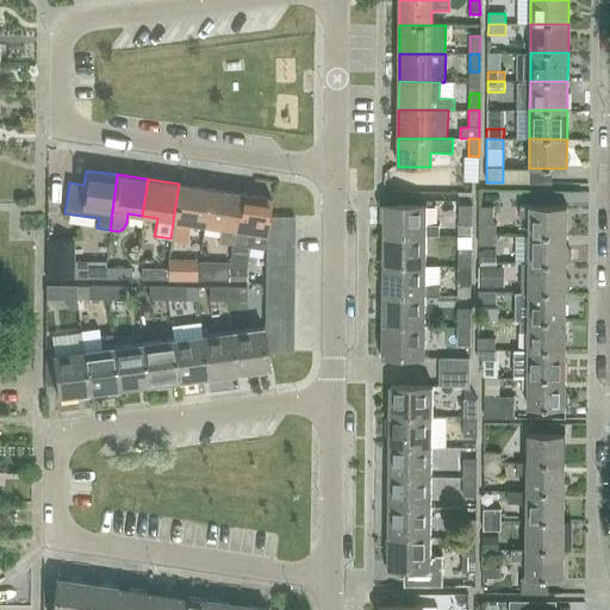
[(179,184),(170,238),(184,241),(186,223),(204,225),(209,188),(179,184)]
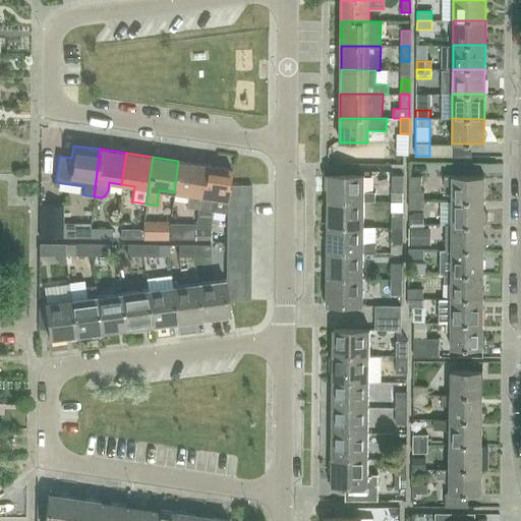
[(197,209),(205,165),(178,161),(174,192),(188,194),(186,208),(197,209)]
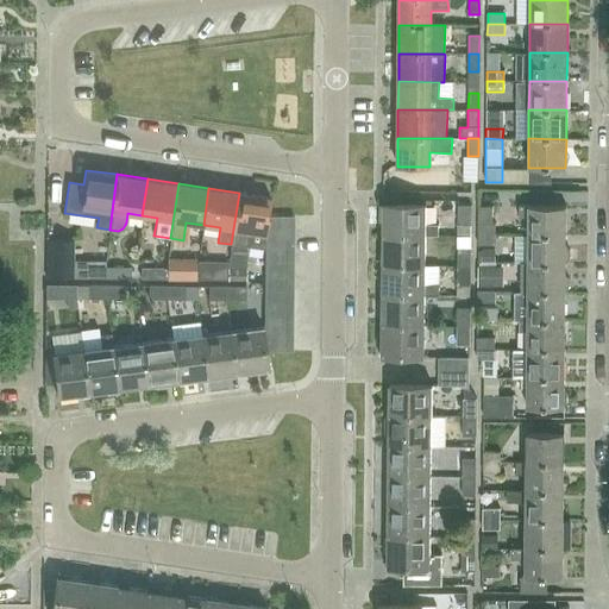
[(265,231),(268,215),(270,198),(239,193),(231,244),(264,249),(264,248),(264,234),(265,231)]
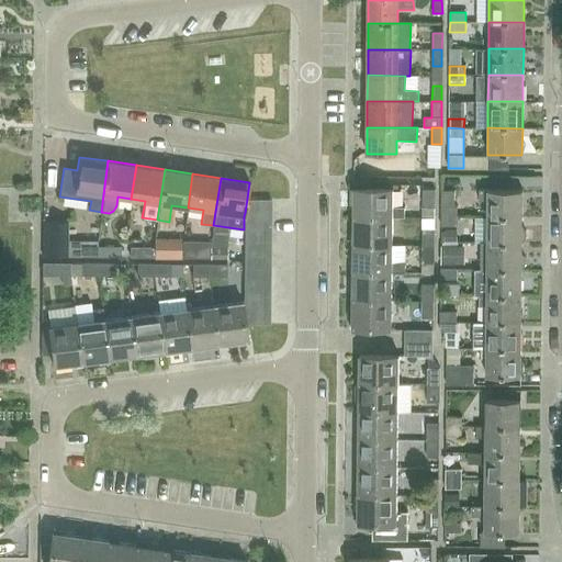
[(392,208),(392,190),(392,188),(352,188),(352,216),(405,216),(404,208),(392,208)]
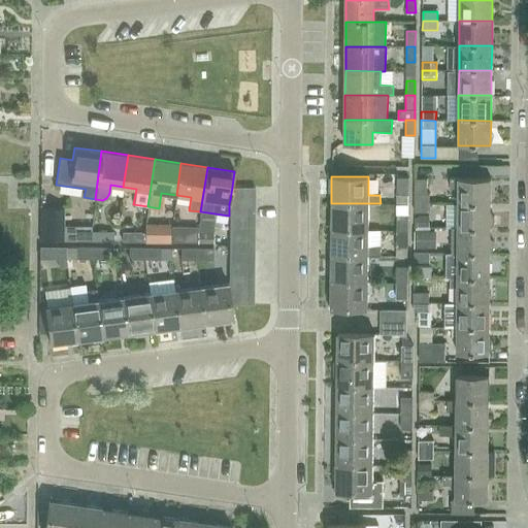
[(407,205),(407,177),(396,177),(396,205),(407,205)]
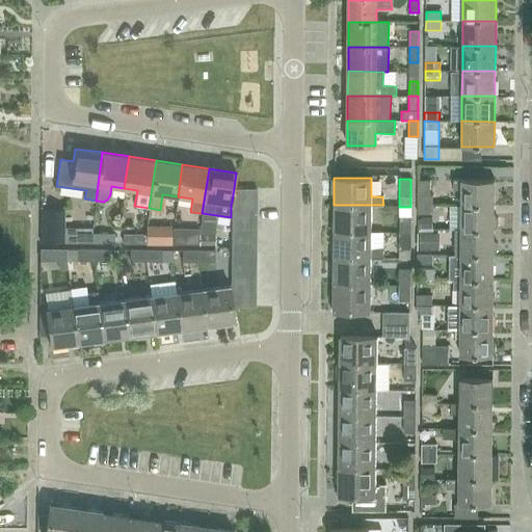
[(461,180),(453,180),(453,190),(461,190),(461,205),(494,205),(494,180),(461,180)]
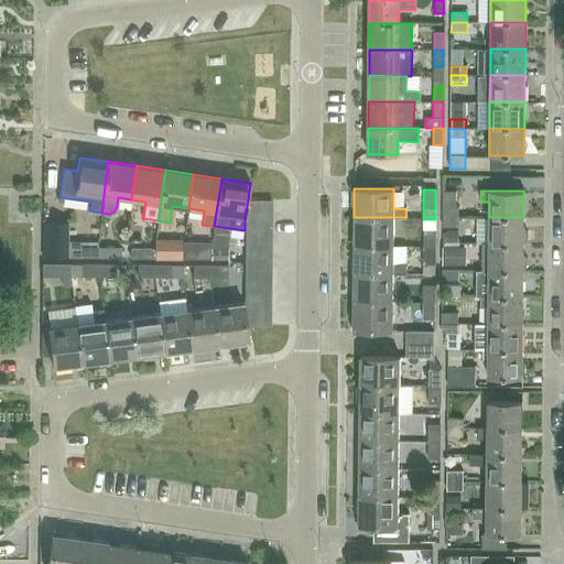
[(457,192),(443,192),(442,207),(442,217),(458,217),(458,207),(457,207),(457,192)]
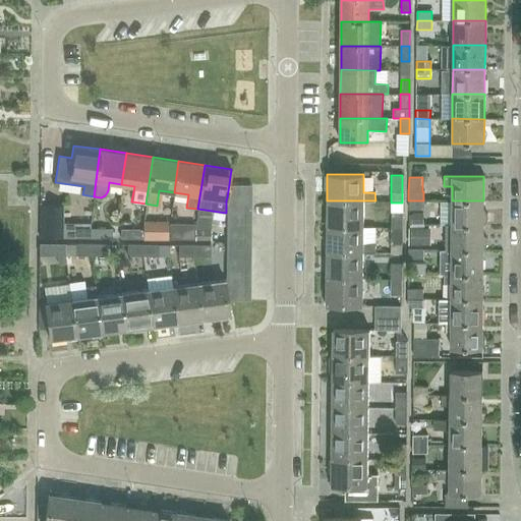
[(250,198),(250,185),(250,184),(229,184),(227,197),(250,198)]
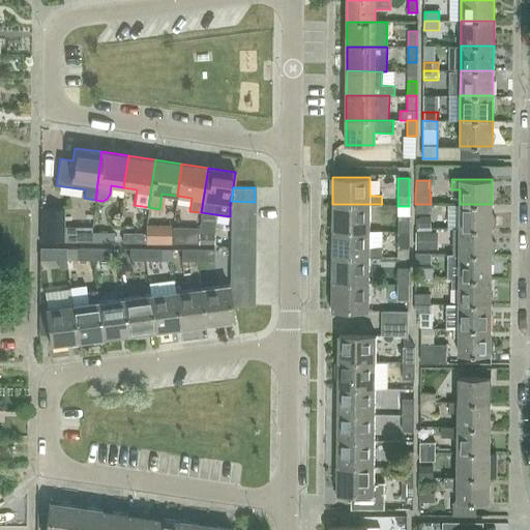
[(255,216),(255,202),(231,201),(230,204),(230,215),(255,216)]
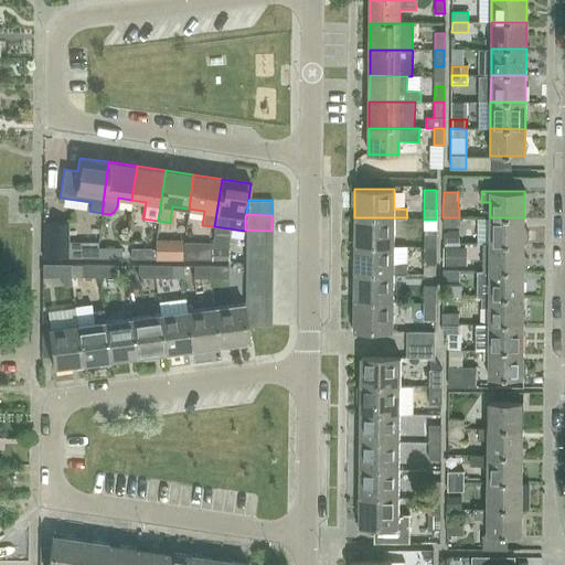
[(407,219),(407,217),(354,217),(354,245),(394,245),(394,219),(407,219)]
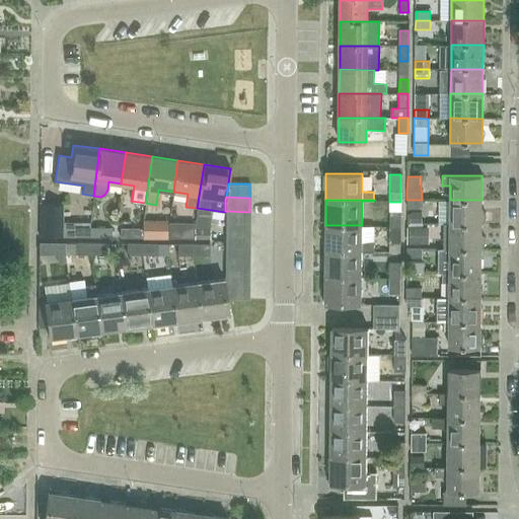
[(422,210),(422,200),(406,200),(406,209),(422,210)]
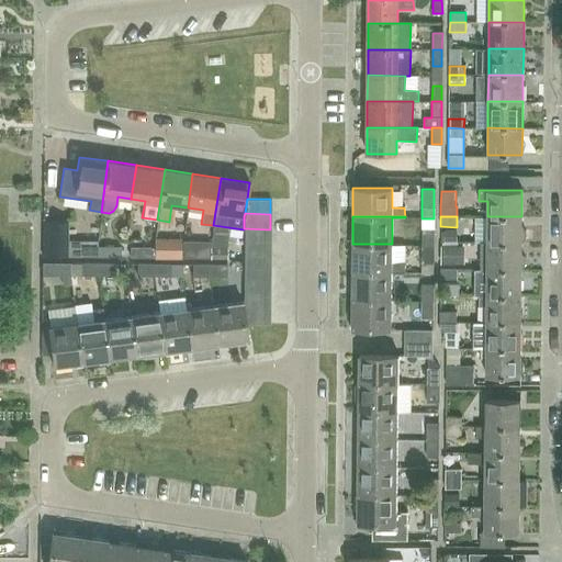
[(521,227),(521,216),(487,216),(486,243),(520,244),(525,239),(525,231),(521,227)]
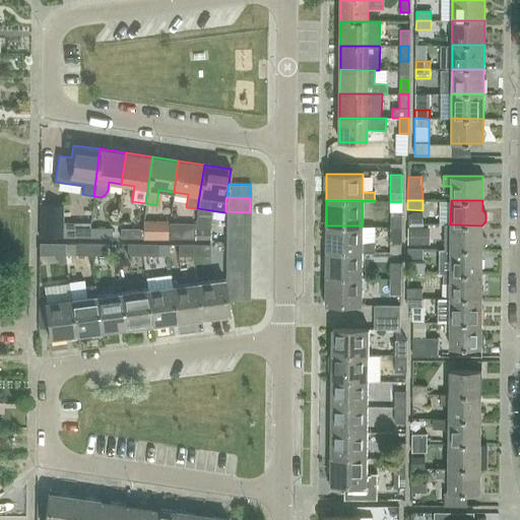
[(89,229),(74,228),(73,228),(73,222),(62,222),(62,205),(45,205),(44,237),(89,238),(89,229)]
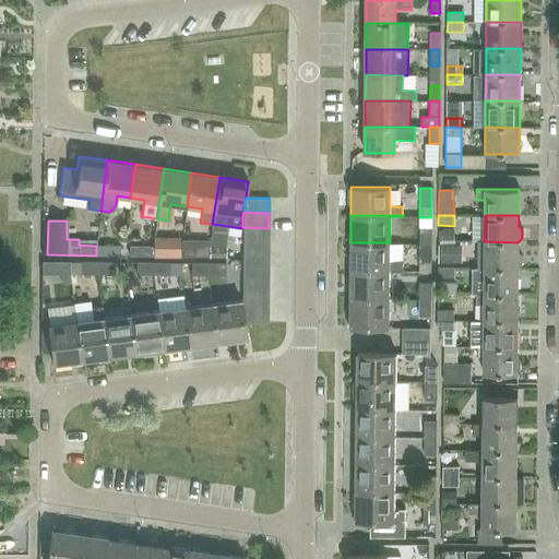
[(269,240),(269,228),(242,227),(242,228),(242,239),(269,240)]
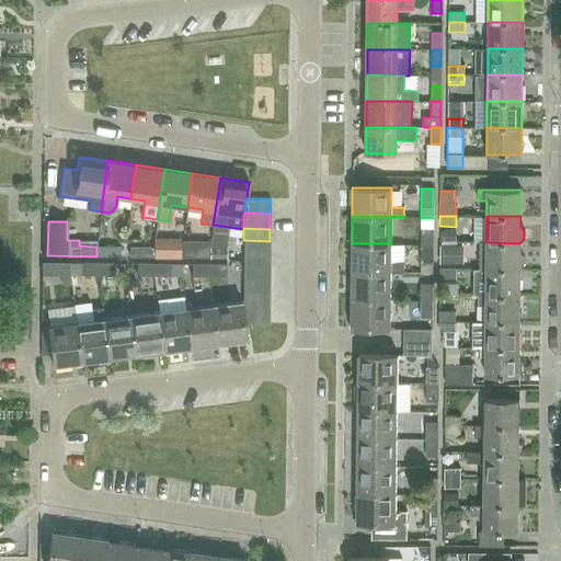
[(433,244),(433,228),(421,228),(421,244),(433,244)]
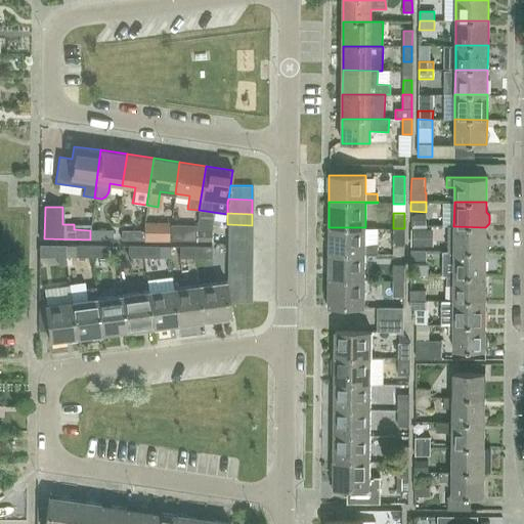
[(252,237),(252,225),(227,224),(227,237),(252,237)]
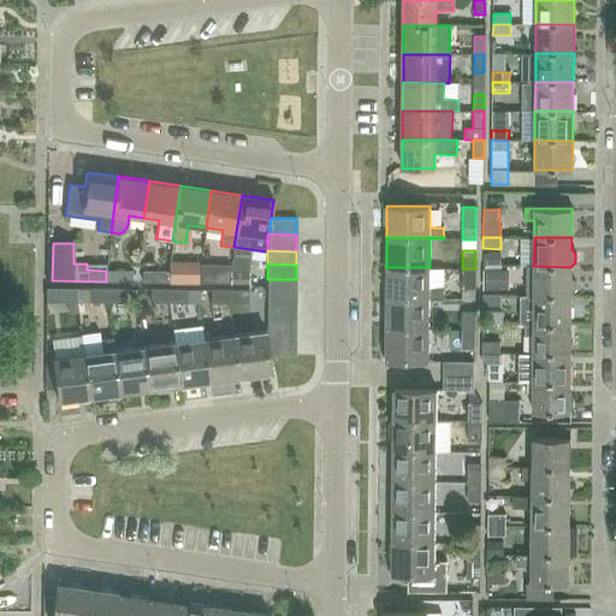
[(570,267),(533,266),(527,266),(527,295),(533,295),(570,296),(574,291),(575,282),(570,278),(570,267)]
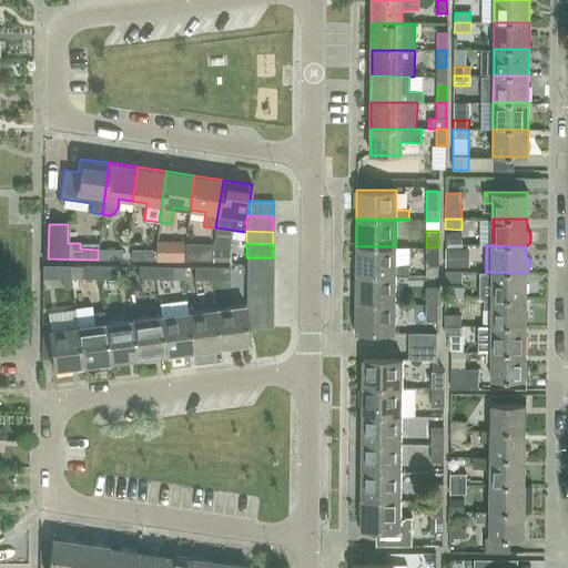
[(396,265),(396,246),(356,246),(356,275),(411,275),(411,265),(396,265)]
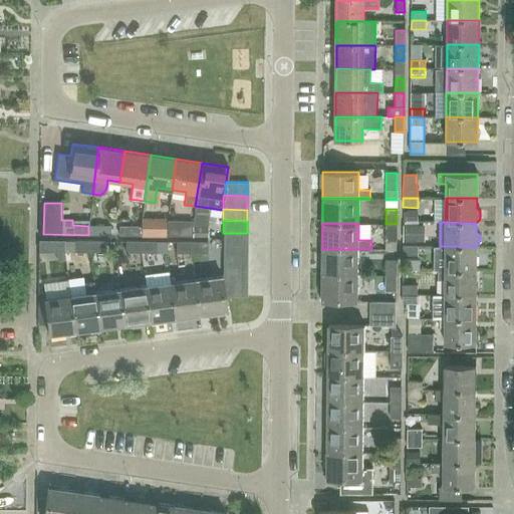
[(397,240),(397,224),(386,224),(386,240),(397,240)]
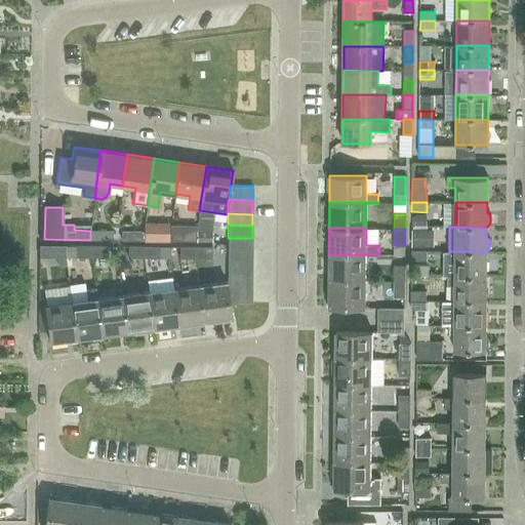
[(105,231),(90,231),(90,240),(105,240),(105,231)]
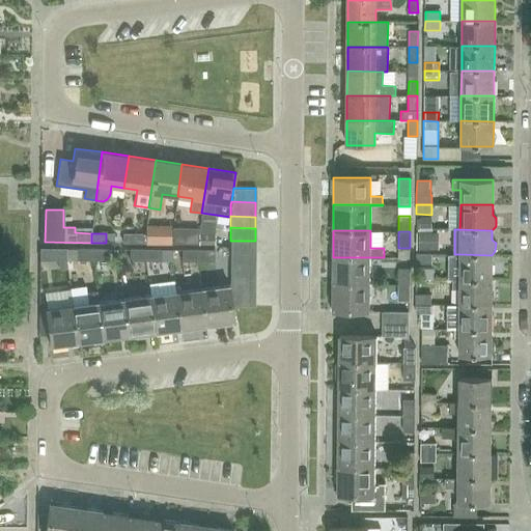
[(145,233),(129,233),(129,243),(144,243),(145,233)]
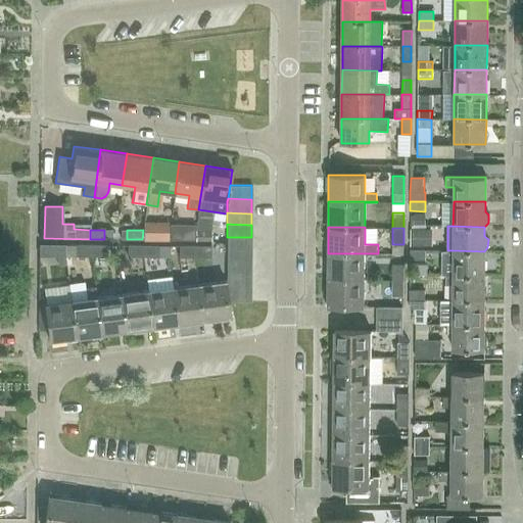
[(169,230),(157,230),(143,230),(142,239),(168,239),(169,230)]
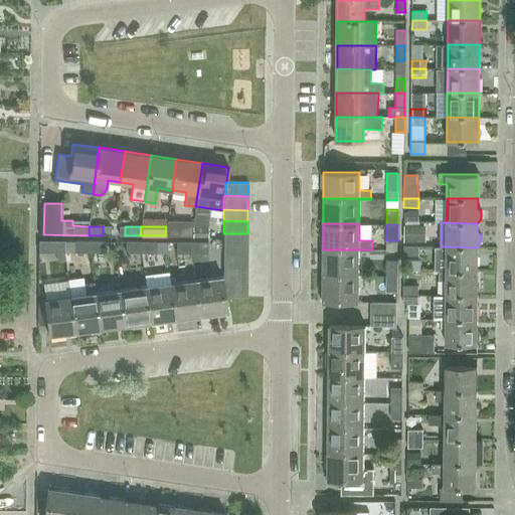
[(193,227),(166,226),(165,235),(192,236),(193,227)]
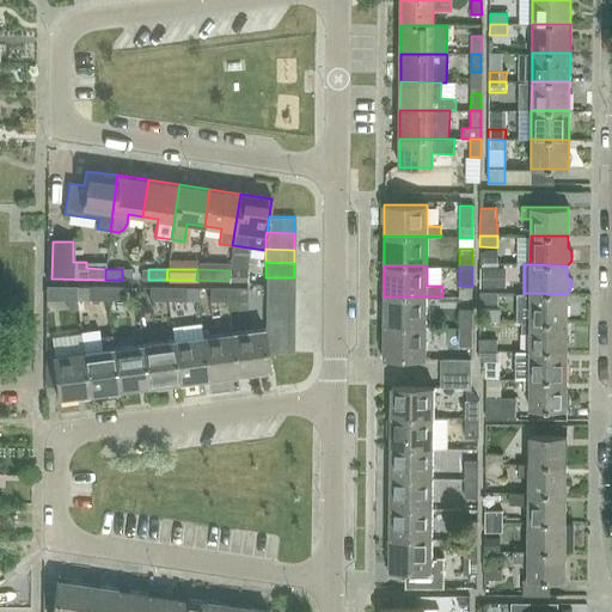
[(248,270),(242,270),(230,270),(228,281),(248,281),(248,270)]
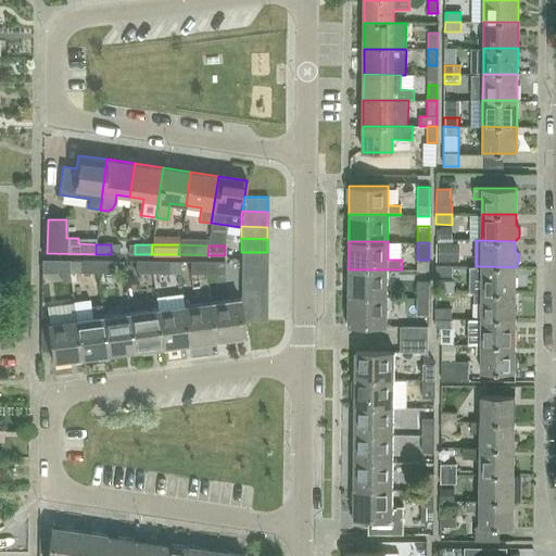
[(267,266),(267,252),(241,252),(241,265),(267,266)]
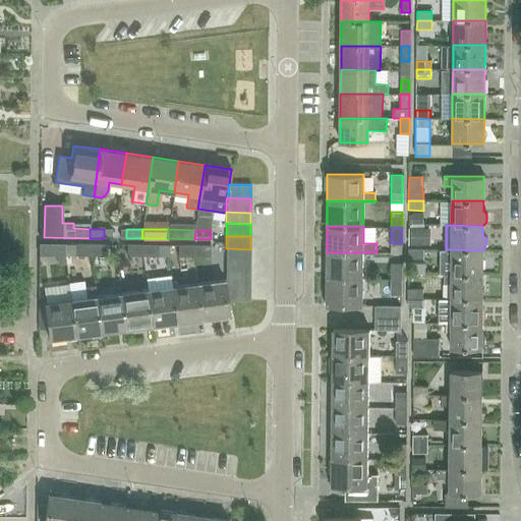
[(64,255),(65,244),(65,243),(49,243),(48,254),(64,255)]
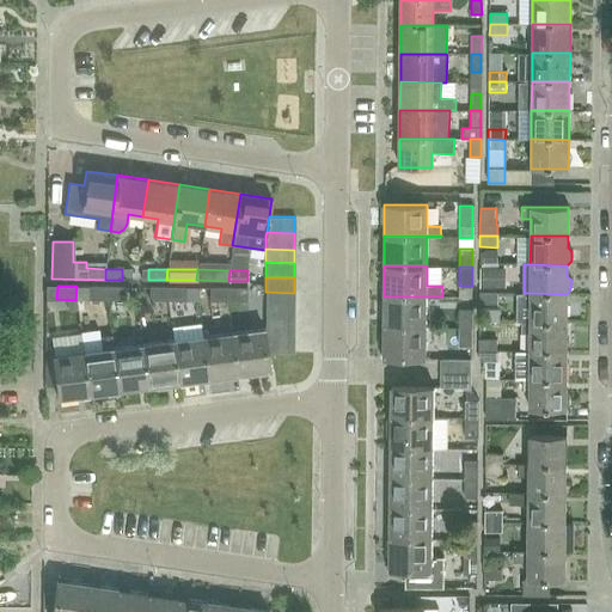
[(106,300),(106,287),(87,287),(87,300),(106,300)]
